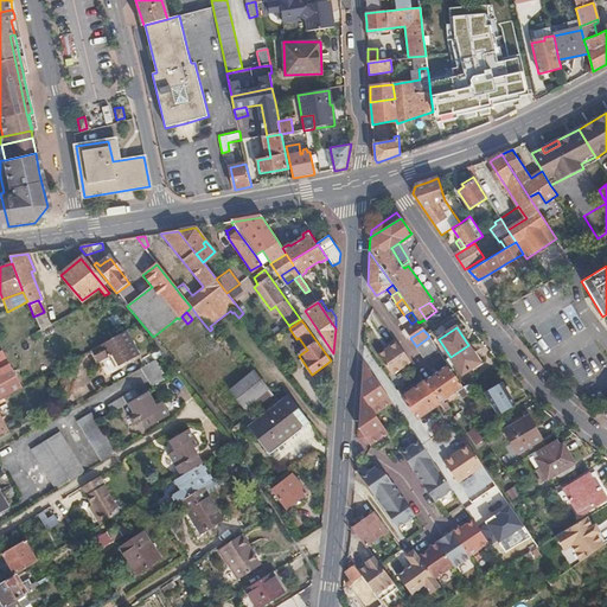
[(139,355),(125,331),(91,350),(98,360),(109,355),(116,366),(139,355)]
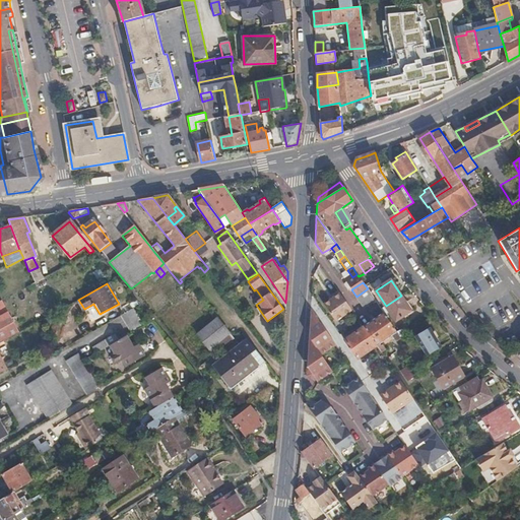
[(365,308),(376,301),(371,294),(368,288),(356,297),(365,308)]
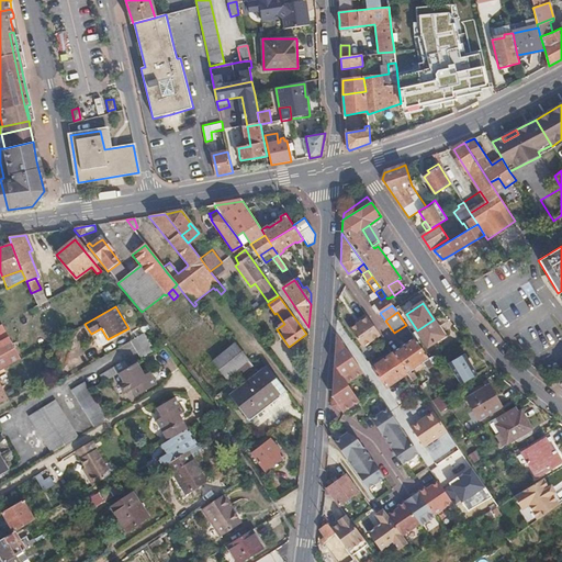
[(382,336),(366,315),(351,325),(355,329),(351,330),(364,349),(382,336)]
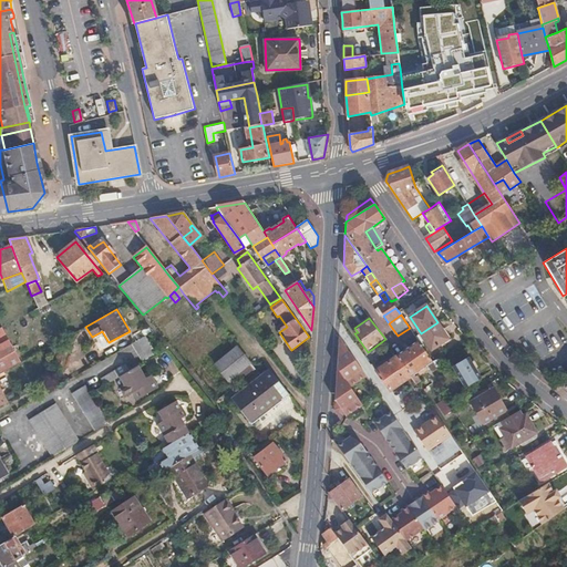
[(432,350),(449,339),(437,322),(421,333),(432,350)]
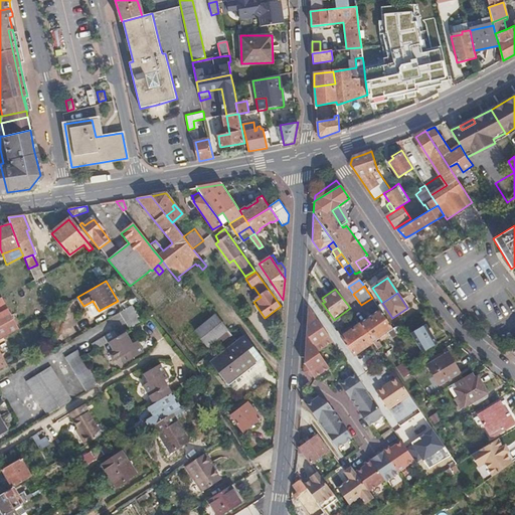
[(0,338),(18,329),(1,297),(0,297),(0,338)]
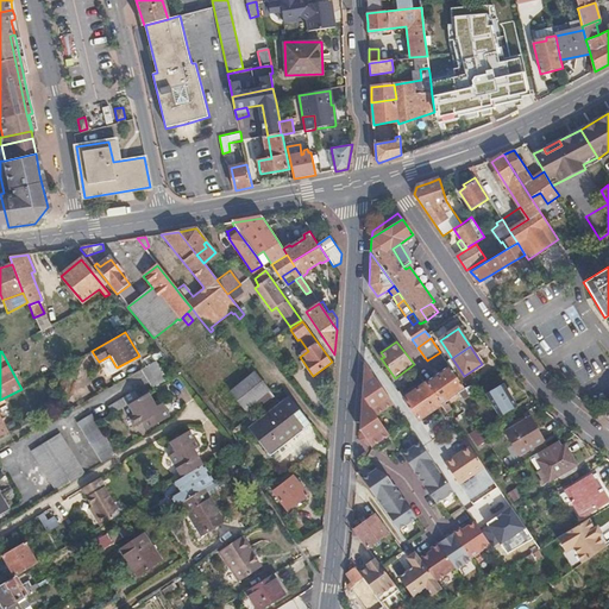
[(169,381),(157,360),(139,370),(151,390),(169,381)]
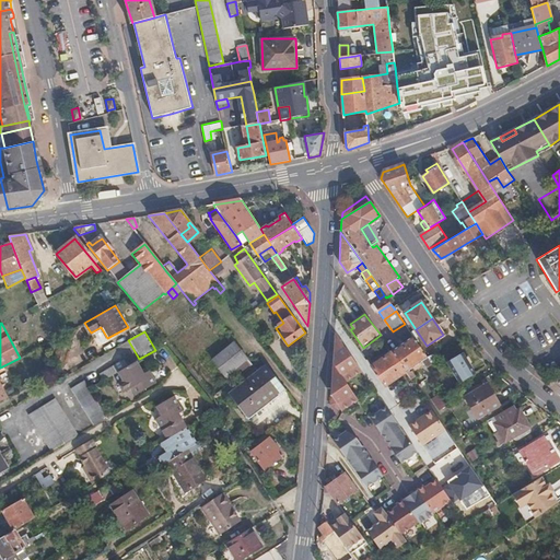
[(359,370),(334,334),(333,363),(343,381),(359,370)]
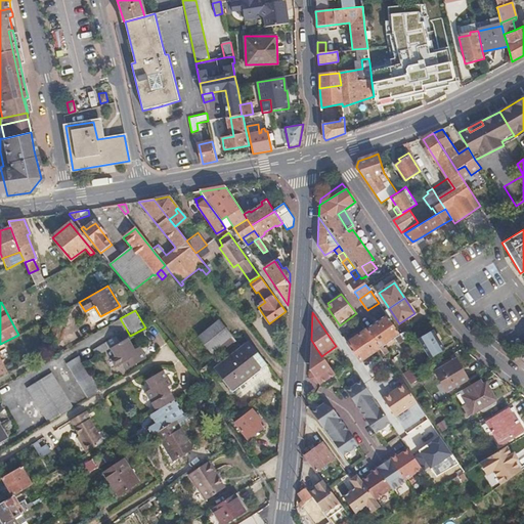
[(394,339),(400,335),(397,331),(387,315),(366,330),(380,349),(387,345),(388,347),(396,342),(394,339)]
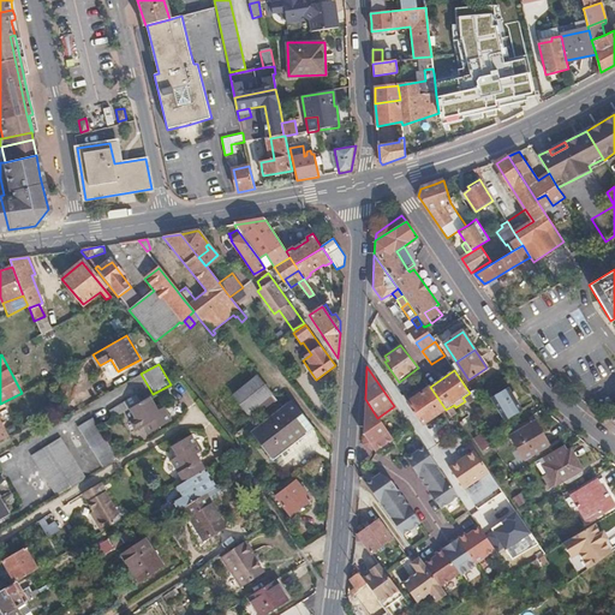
[(276,402),(257,377),(250,382),(269,407),(273,405),(276,402)]
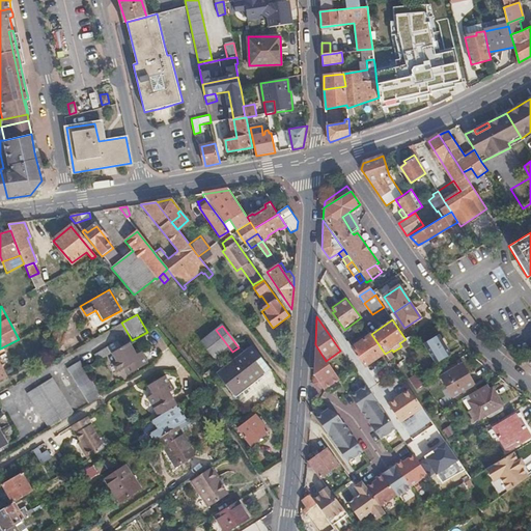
[(232,352),(216,330),(201,341),(218,364),(230,355),(232,352)]
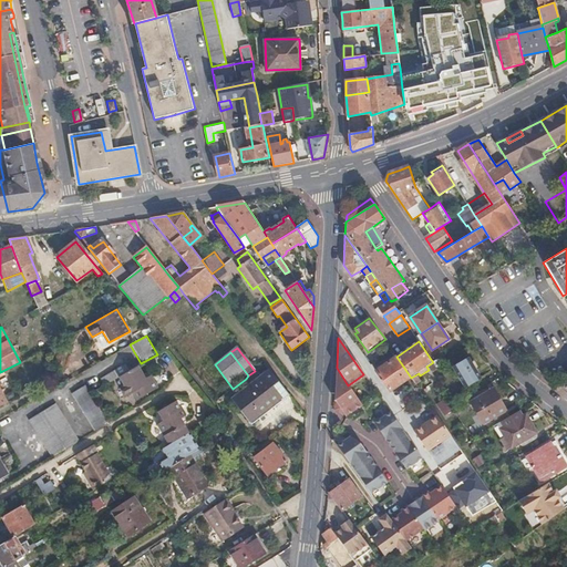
[(399,385),(411,378),(397,357),(375,371),(390,392),(391,392),(394,397),(403,391),(399,385)]
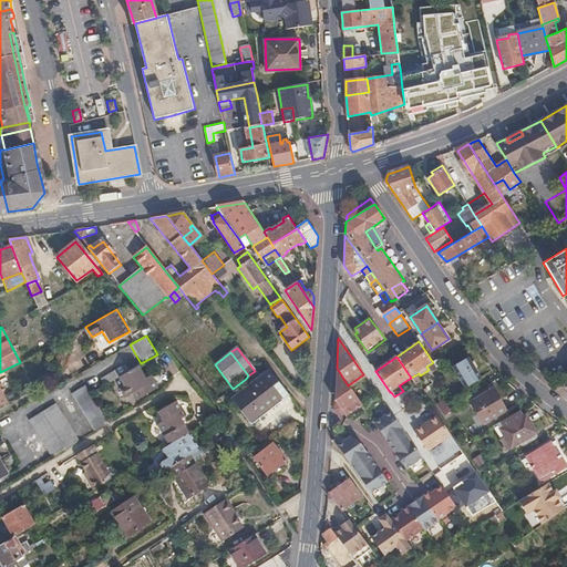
[(470,357),(453,367),(465,388),(482,378),(470,357)]
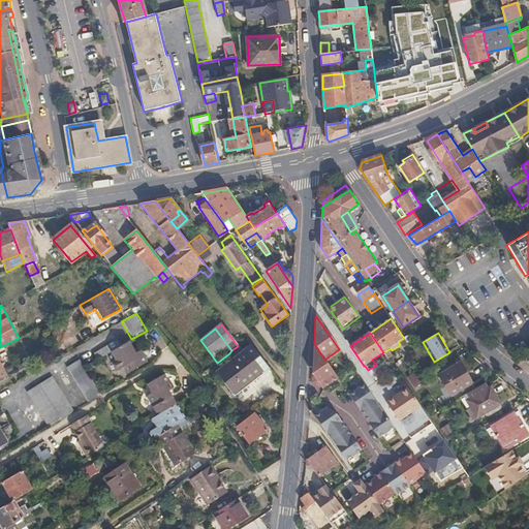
[(268,366),(246,340),(238,346),(235,348),(231,350),(229,353),(234,359),(216,373),(232,394),(243,385),(242,383),(251,376),(253,378),(261,372),(261,371),(268,366)]
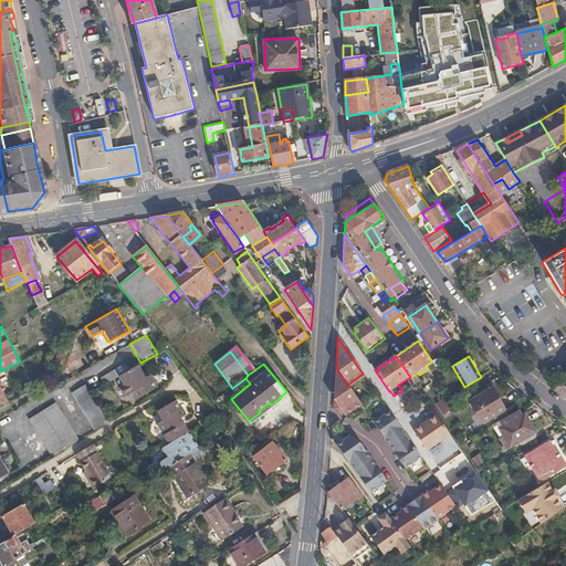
[(118,376),(126,371),(122,365),(102,376),(106,384),(118,376)]
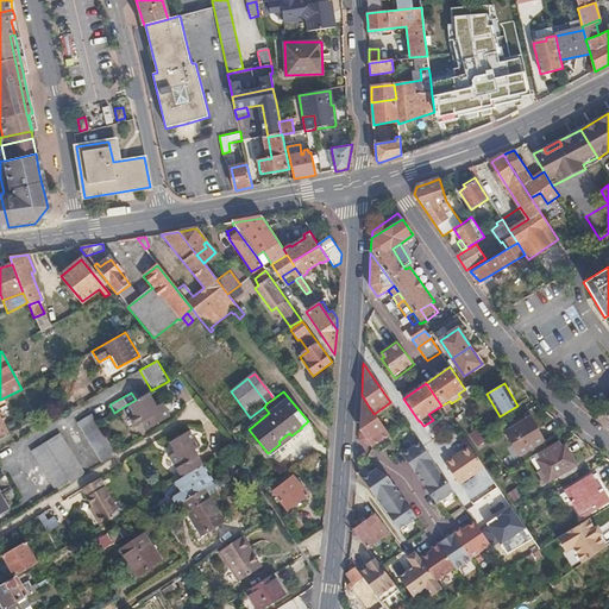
[(148,428),(169,415),(162,403),(157,406),(149,393),(136,400),(127,405),(133,414),(129,416),(136,427),(144,422),(148,428)]
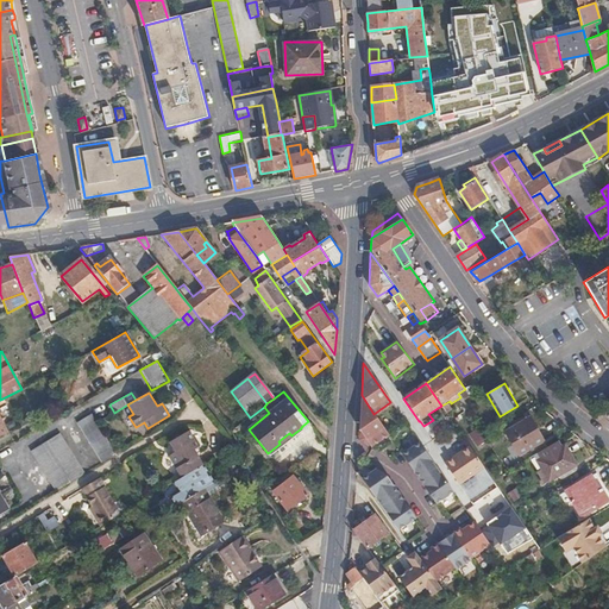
[(389,435),(374,414),(362,395),(359,429),(372,447),(389,435)]
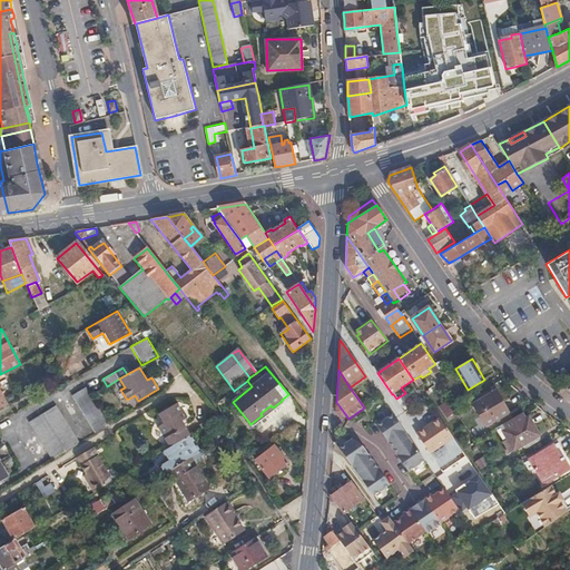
[(109,424),(91,394),(87,387),(74,395),(96,432),(109,424)]
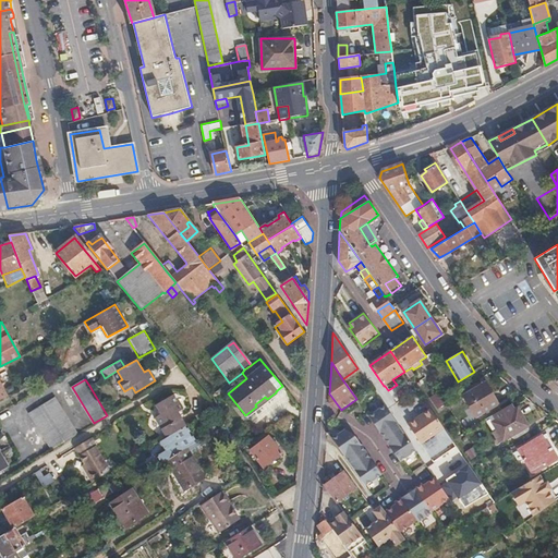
[(463,396),(476,416),(498,403),(485,381),(463,396)]
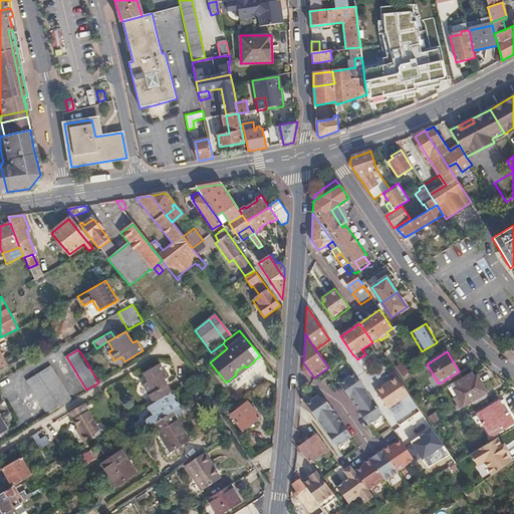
[(395,365),(401,375),(407,372),(402,362),(395,365)]
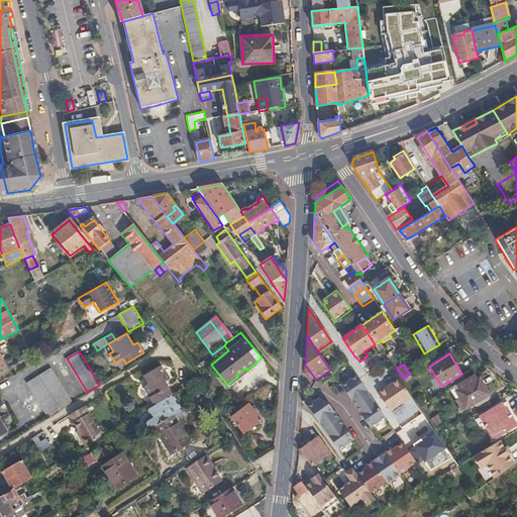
[(168,398),(173,395),(165,382),(169,380),(160,366),(143,376),(148,384),(142,387),(153,406),(168,398)]
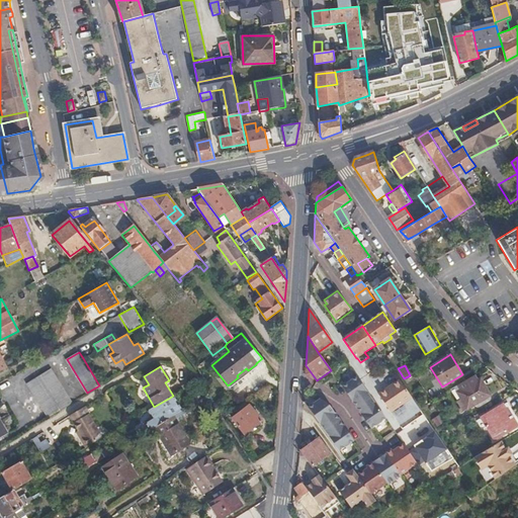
[(200,379),(197,374),(194,369),(192,367),(180,373),(188,386),(200,379)]
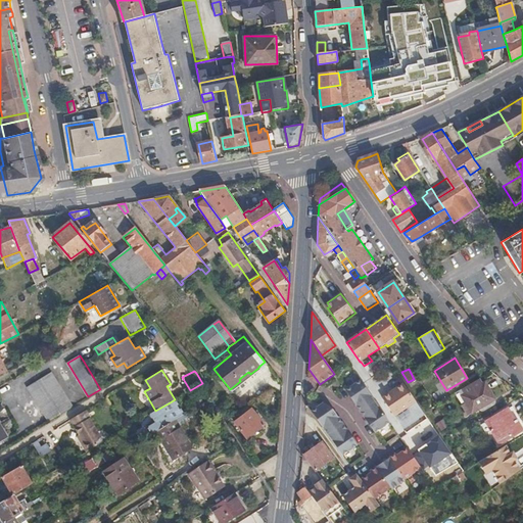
[(73,406),(52,372),(28,386),(48,421),(73,406)]
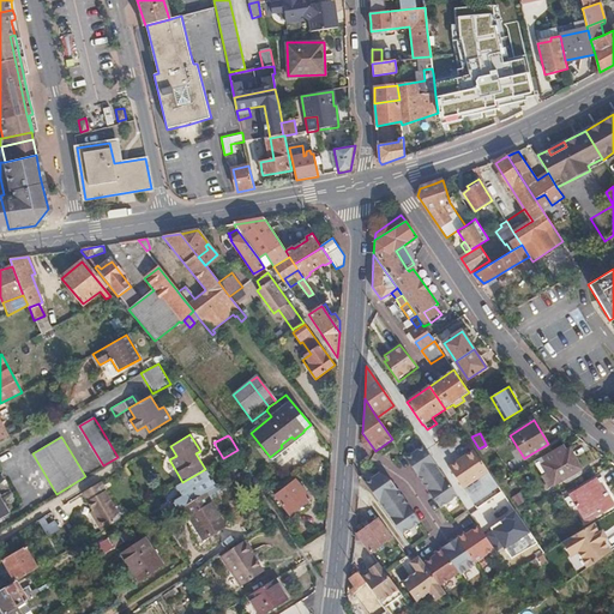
[(440,470),(422,445),(404,457),(416,474),(420,473),(426,481),(440,470)]
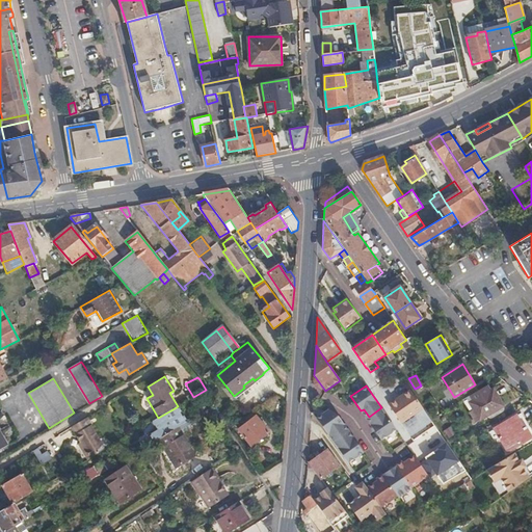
[(479,422),(506,405),(494,386),(488,390),(485,386),(467,397),(476,409),(472,411),(479,422)]
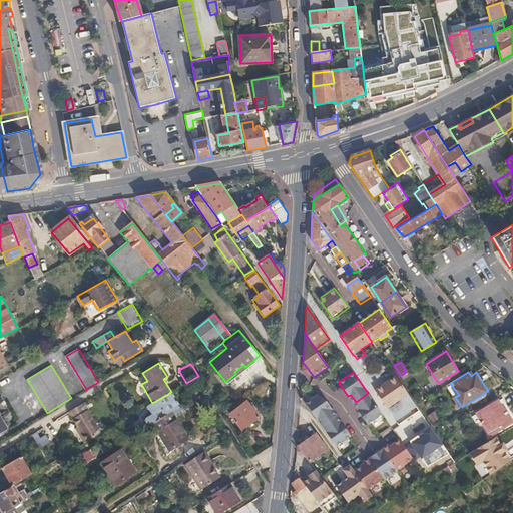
[(389,408),(409,395),(401,382),(397,377),(376,391),(378,393),(387,406),(389,408)]
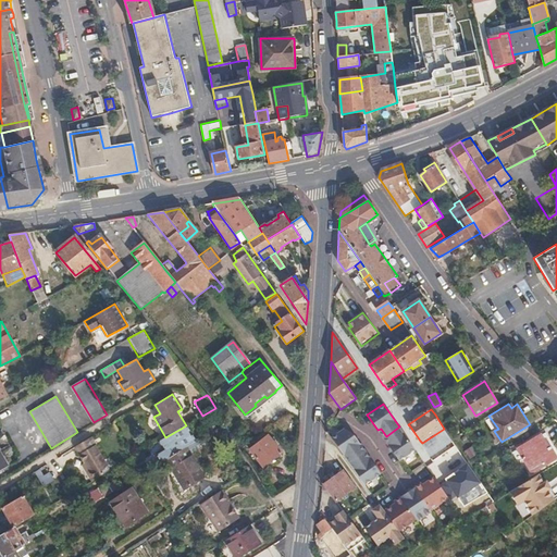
[(401,430),(399,426),(386,436),(387,440),(401,430)]
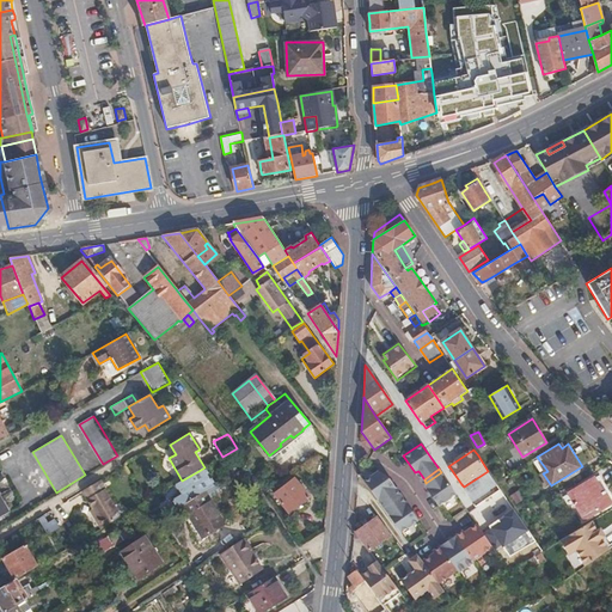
[(395,489),(387,479),(378,471),(363,482),(384,508),(398,497),(392,490),(395,489)]
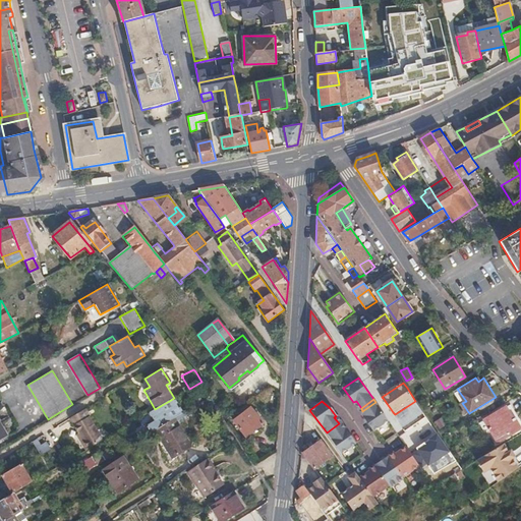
[(372,429),(387,419),(386,417),(381,409),(377,404),(375,402),(362,411),(364,413),(362,414),(372,429)]
